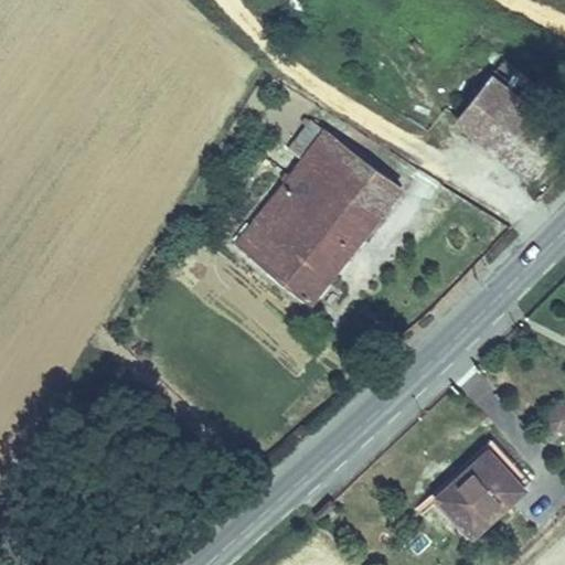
[(564,132),(491,75),(457,119),(530,177),(564,132)]
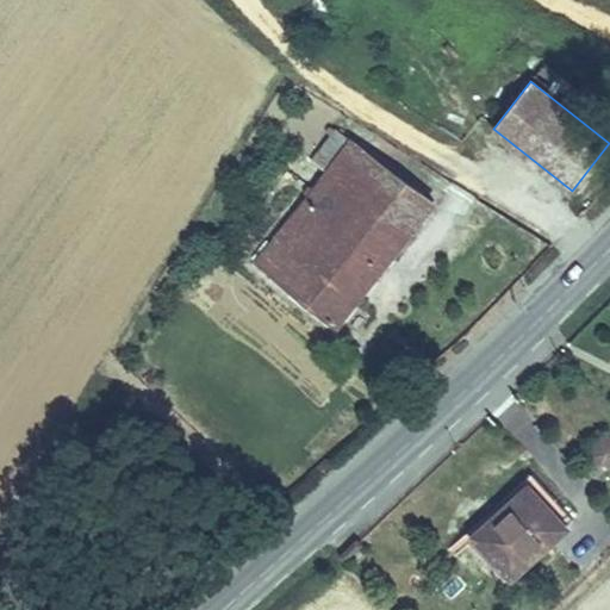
[(336,327),(434,203),(352,141),(336,129),(336,130),(331,136),(319,151),(335,163),(328,173),(315,190),(309,197),(256,263),(336,327)]
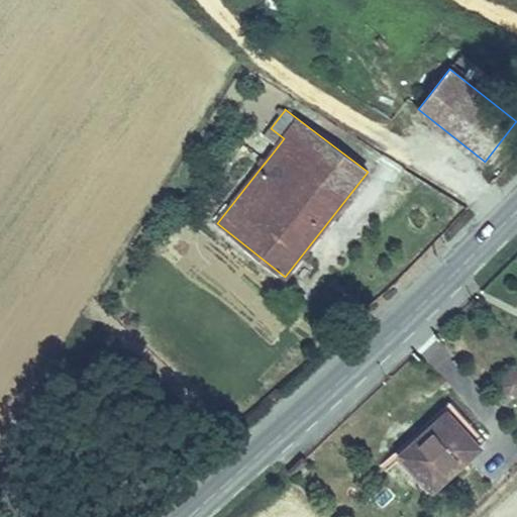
[(284,138),(271,128),(265,136),(278,146),(284,138)]
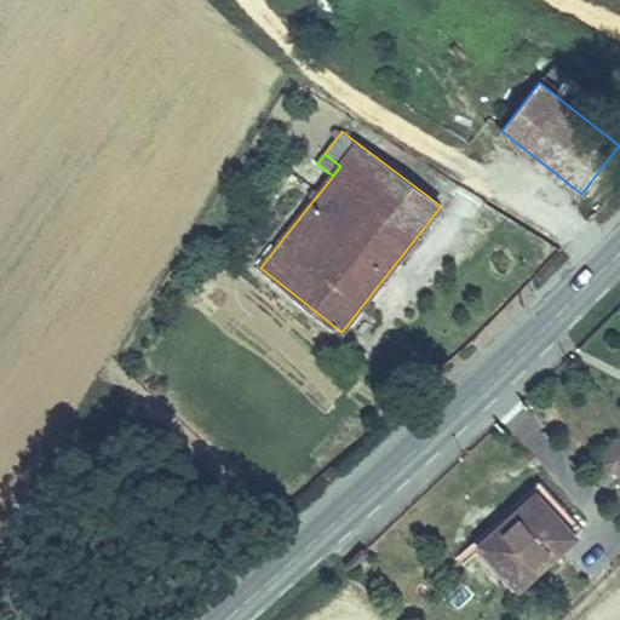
[(314,200),(320,193),(315,189),(309,196),(314,200)]
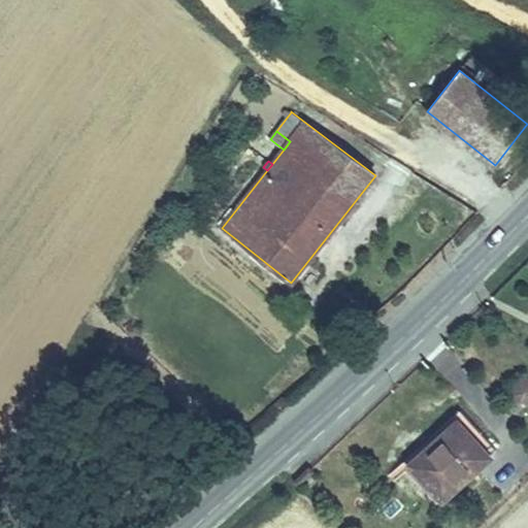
[(527,380),(522,378),(515,385),(514,394),(519,401),(527,402),(527,380)]
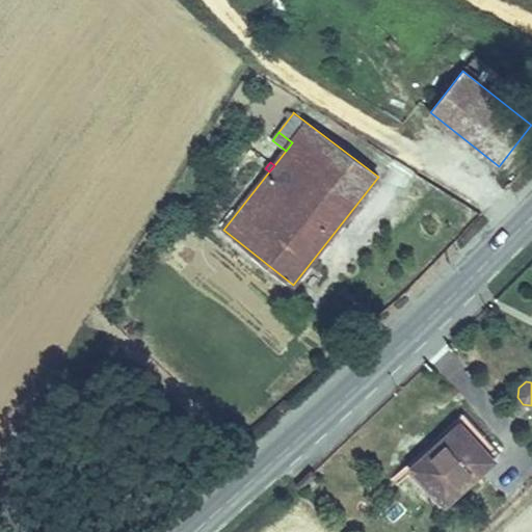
[(447,502),(493,459),(501,453),(464,413),(434,441),(440,447),(416,468),(447,502)]
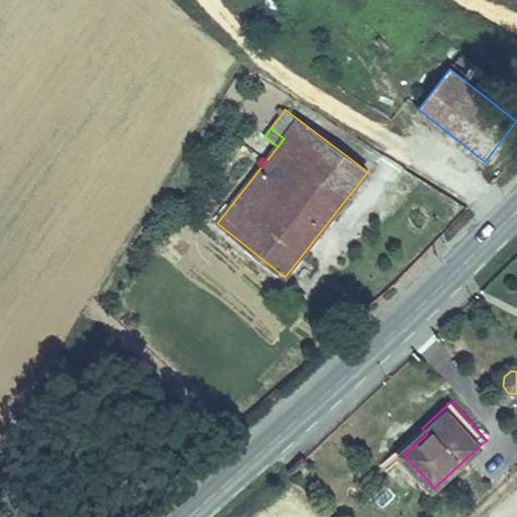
[(293,476),(306,463),(302,458),(288,472),(293,476)]
